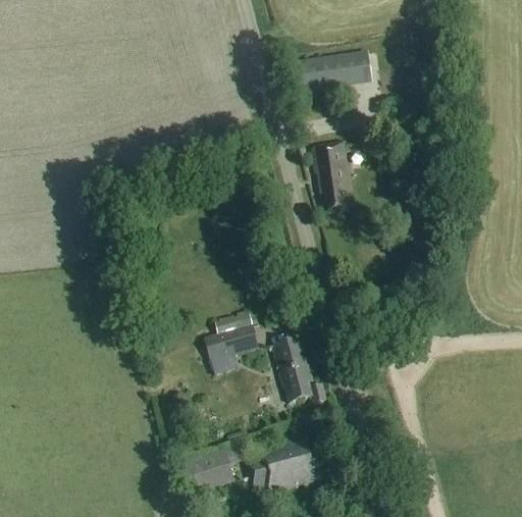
[(367,49),(297,59),(302,93),(372,83),(367,49)]
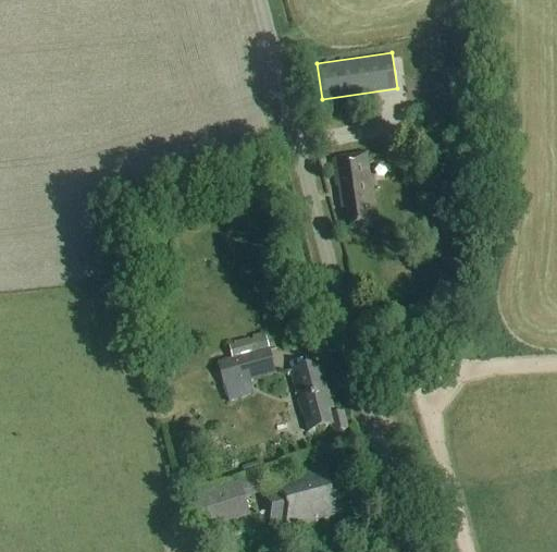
[(350,227),(378,221),(372,179),(369,179),(364,152),(332,157),(336,186),(342,185),(345,209),(347,208),(350,227)]
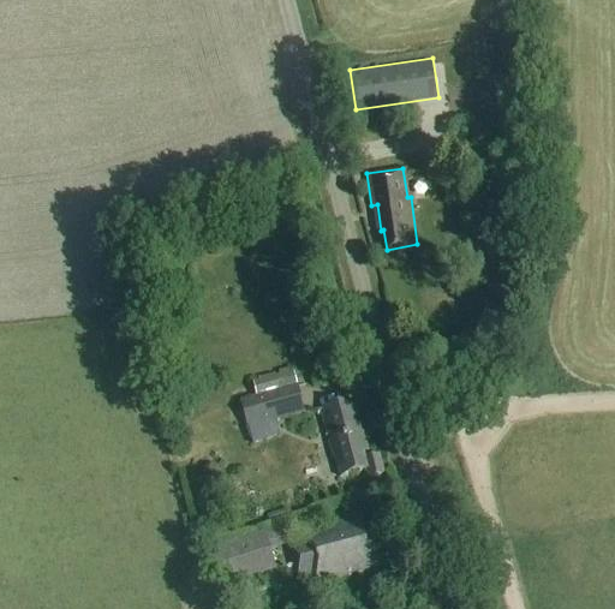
[(246,425),(304,410),(291,363),(279,366),(280,371),(275,372),(274,369),(258,374),(260,376),(251,378),(256,392),(239,396),(246,425)]
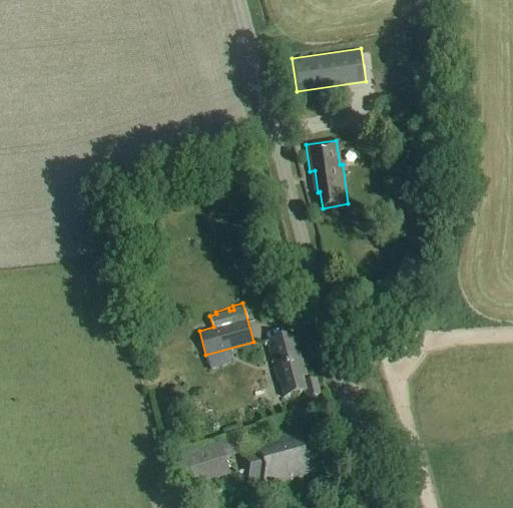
[(307,399),(318,396),(314,381),(308,382),(296,336),(271,342),(282,390),(287,389),(289,396),(305,392),(307,399)]
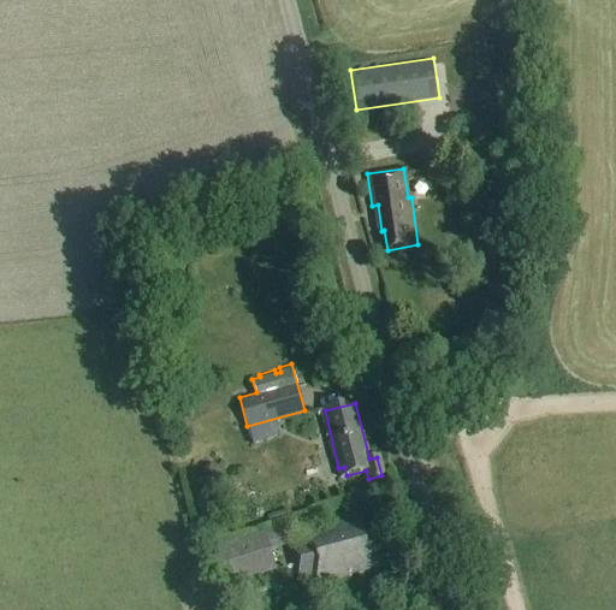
[(302,578),(314,574),(318,586),(391,566),(390,561),(381,531),(362,537),(356,519),(304,533),(302,533),(304,542),(304,543),(295,545),(292,546),(302,578)]
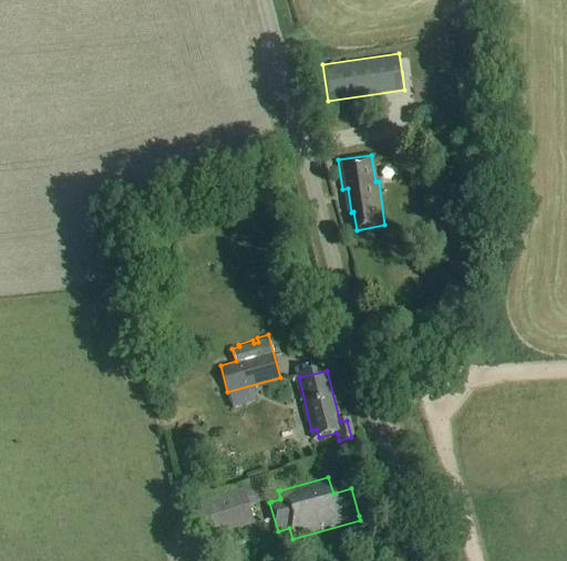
[(270,498),(265,479),(184,505),(196,543),(199,542),(203,556),(225,548),(220,532),(254,522),(248,505),(270,498)]
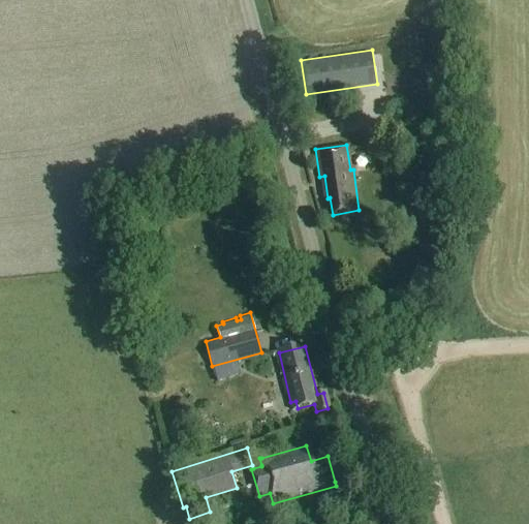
All buildings are outlined.
